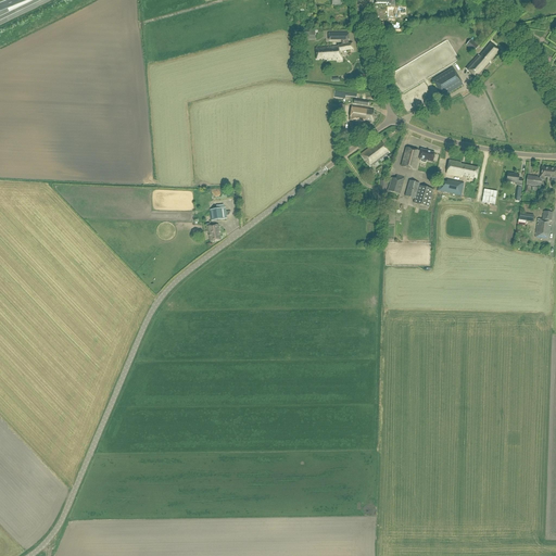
[(373,2),(373,4),(387,5),(387,20),(400,19),(400,16),(406,16),(405,8),(391,9),(391,0),(390,0),(389,0),(373,0),(374,2),(373,2)]
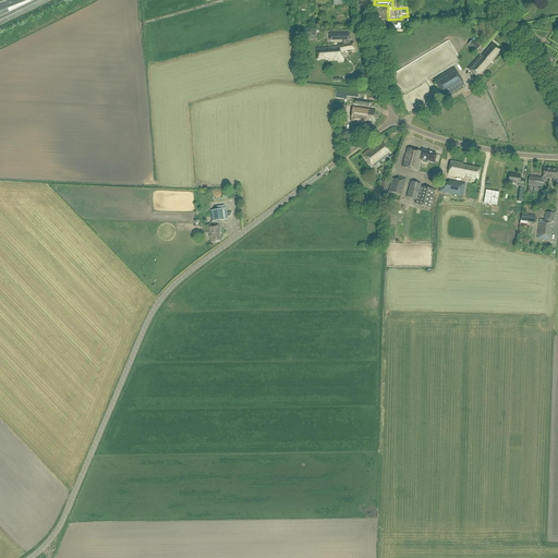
[(351,40),(350,33),(330,34),(330,40),(341,40),(341,41),(342,40),(343,45),(339,46),(339,47),(328,47),(328,48),(317,48),(317,59),(329,59),(329,61),(343,60),(343,56),(342,56),(341,51),(354,49),(353,44),(352,44),(352,43),(349,44),(349,40),(351,40)]
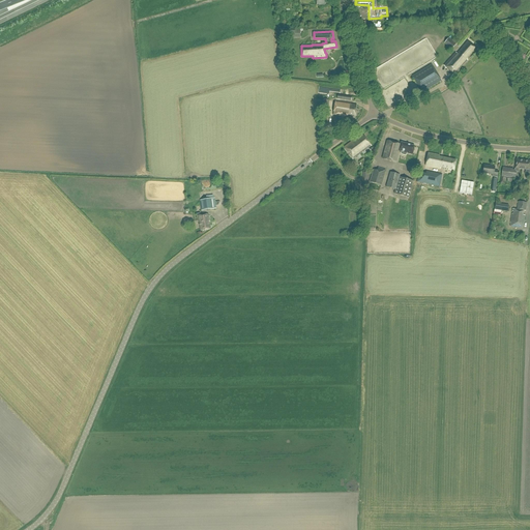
[(457,45),(448,38),(444,43),(451,50),(457,45)]
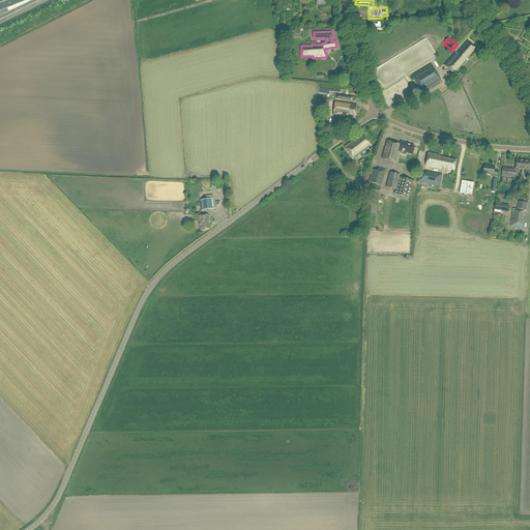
[(475,48),(468,41),(458,54),(455,52),(444,65),(454,75),(467,60),(466,59),(475,48)]
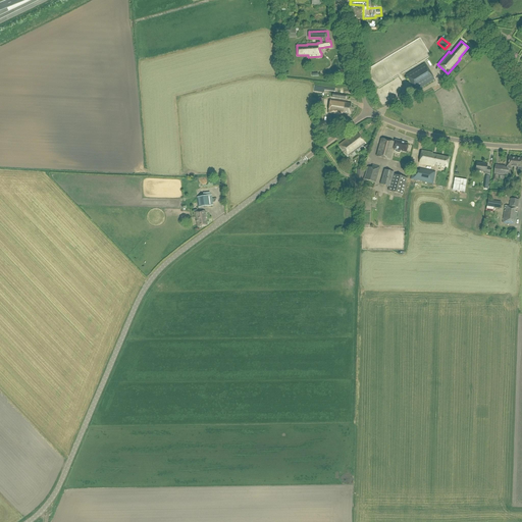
[(434,80),(425,64),(406,75),(416,91),(434,80)]
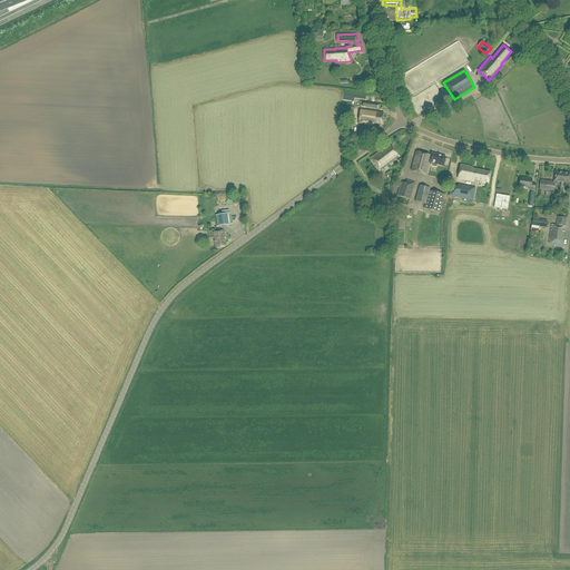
[(376,111),(361,109),(359,124),(372,126),(375,124),(382,125),(383,114),(376,112),(376,111)]
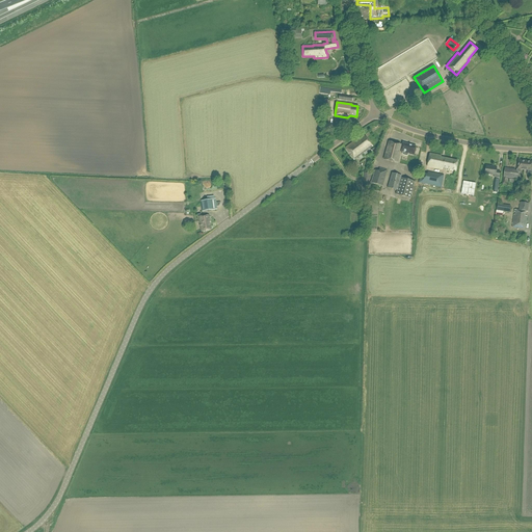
[(372,147),(363,135),(345,149),(354,160),(358,158),(360,160),(363,158),(362,155),(372,147)]
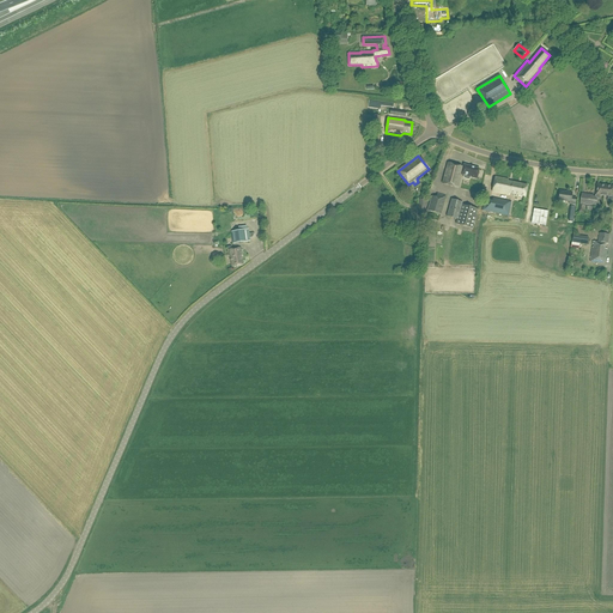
[(461,175),(463,168),(448,163),(443,183),(457,188),(461,175)]
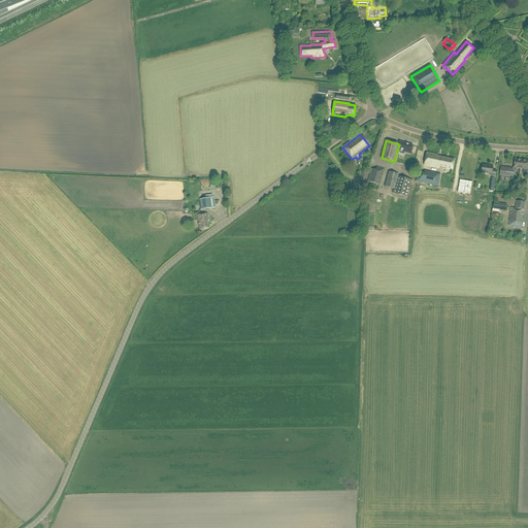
[(399,142),(399,144),(397,151),(399,152),(398,154),(399,155),(403,156),(404,155),(404,153),(410,155),(414,145),(399,142)]
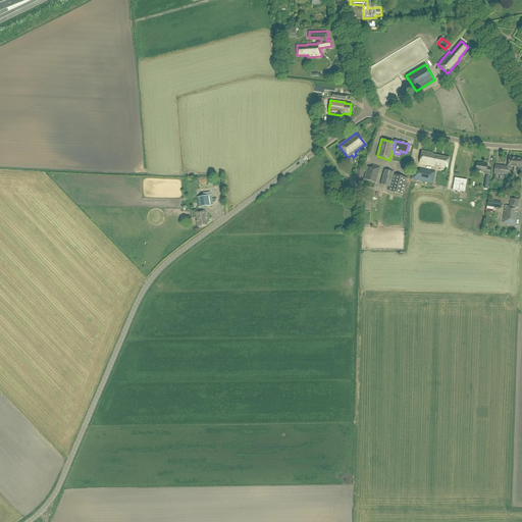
[(432,153),(421,151),(418,163),(433,166),(433,165),(447,167),(449,158),(431,155),(432,153)]
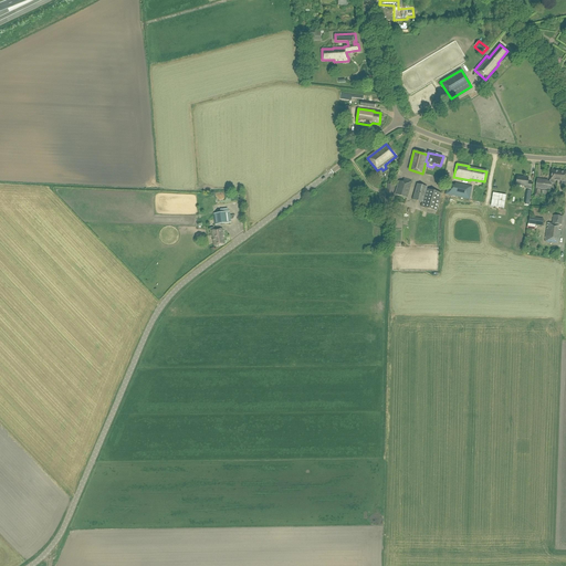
[(565,171),(552,170),(549,181),(552,181),(552,185),(553,185),(554,180),(557,181),(557,185),(562,185),(561,186),(565,187),(565,176),(565,171)]
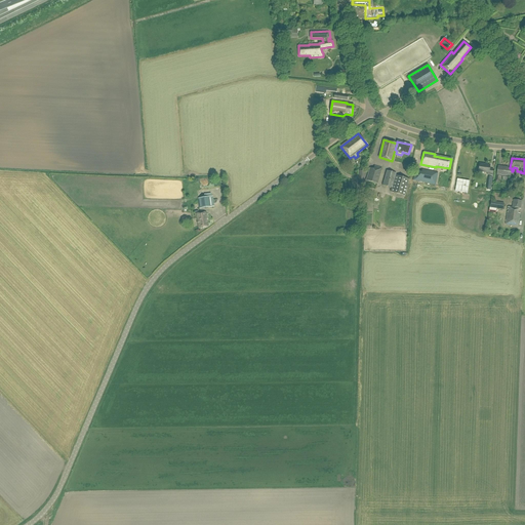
[(458,160),(456,170),(466,171),(465,172),(470,173),(472,163),(458,160)]
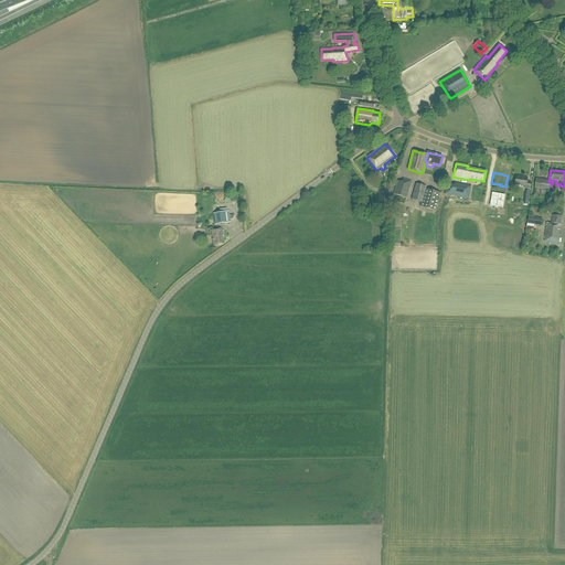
[(528,178),(515,177),(514,185),(524,187),(524,188),(531,189),(531,183),(526,182),(528,178)]
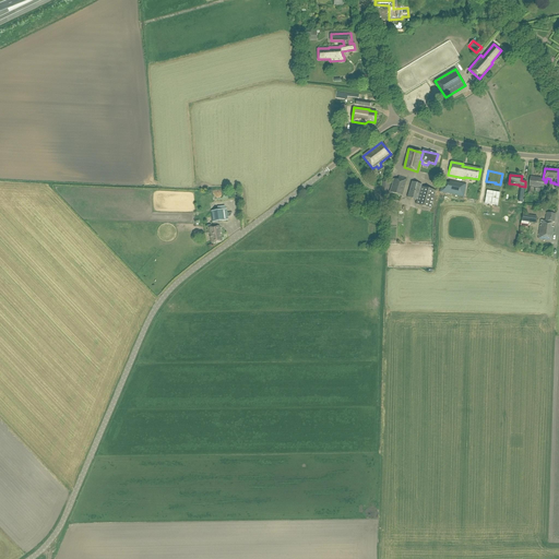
[(406,179),(399,177),(397,180),(394,179),(390,192),(402,195),(406,179)]
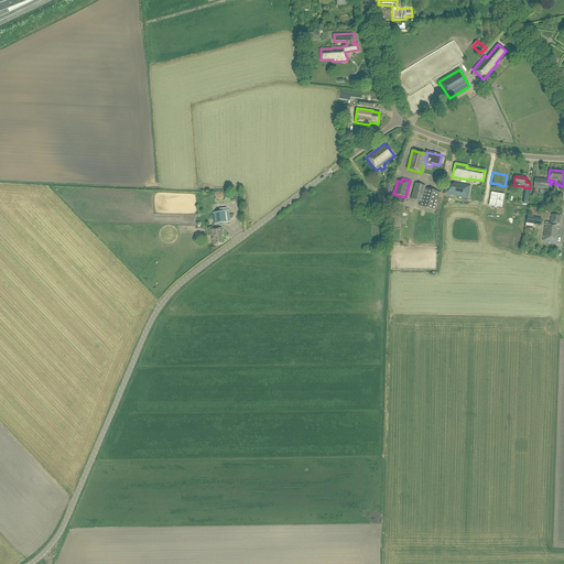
[(550,181),(548,181),(545,181),(545,180),(534,179),(533,188),(549,191),(549,188),(550,184),(550,181)]
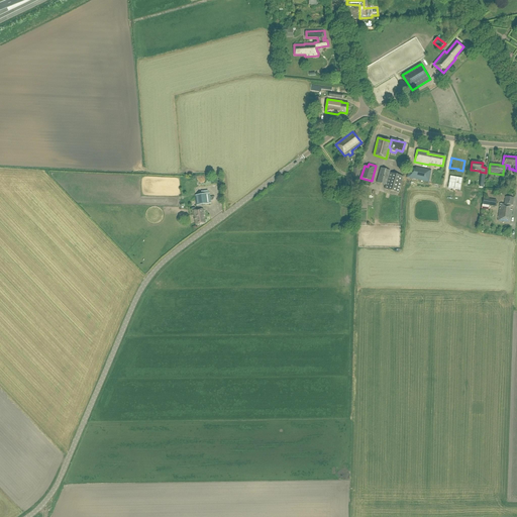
[(431,171),(415,167),(414,170),(409,169),(407,178),(429,182),(431,171)]
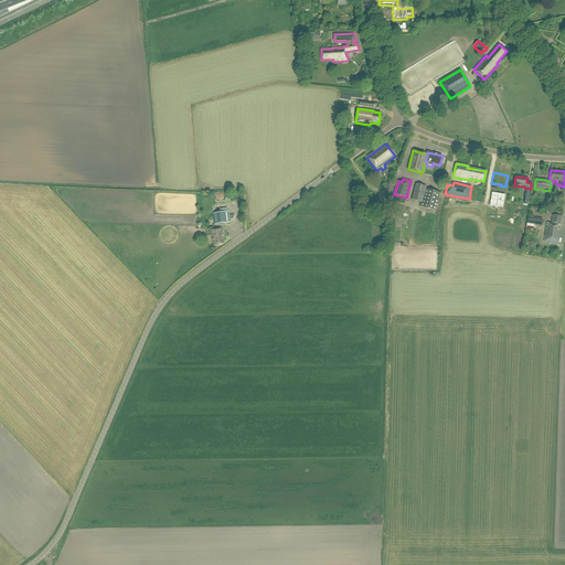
[(426,187),(416,184),(412,200),(422,202),(420,206),(435,211),(440,193),(426,189),(426,187)]
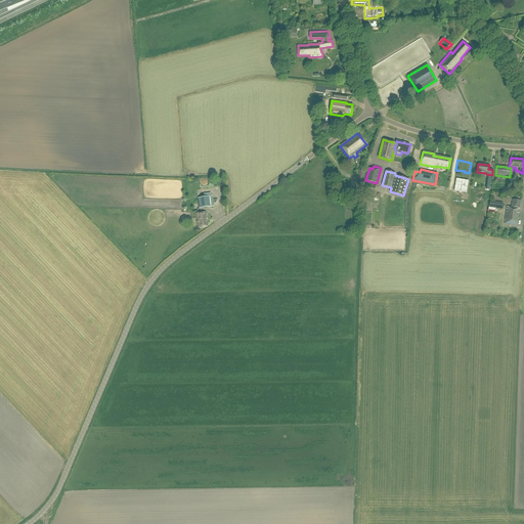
[(455,179),(454,191),(467,192),(468,180),(455,179)]
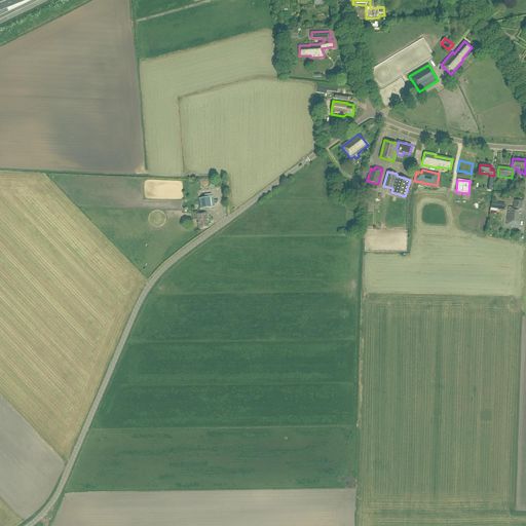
[(419,186),(416,197),(429,199),(431,188),(419,186)]
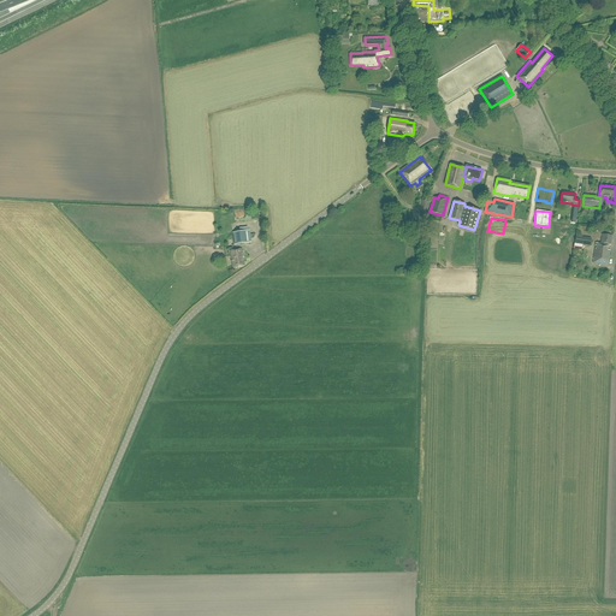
[(252,243),(249,231),(232,234),(234,246),(252,243)]
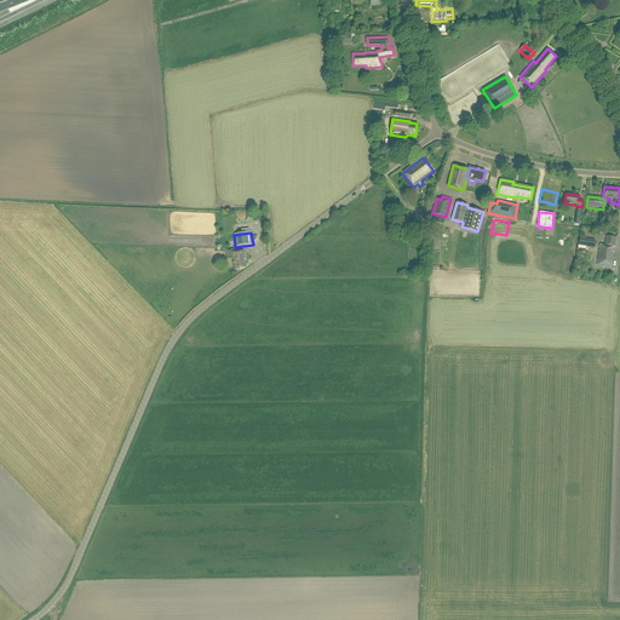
[(616,237),(606,236),(604,246),(600,245),(597,265),(612,267),(614,252),(612,252),(612,247),(614,247),(616,237)]
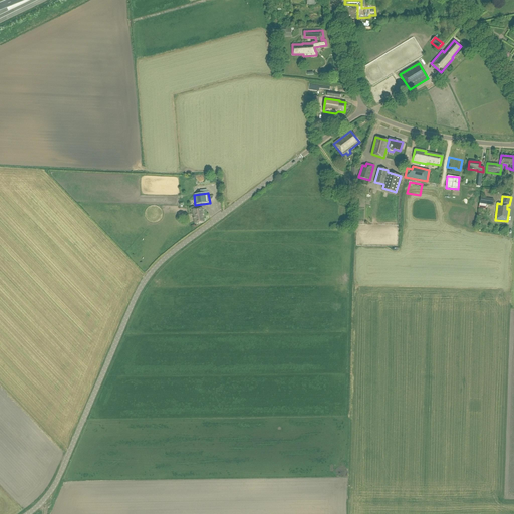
[(489,201),(481,199),(479,208),(487,210),(489,201)]
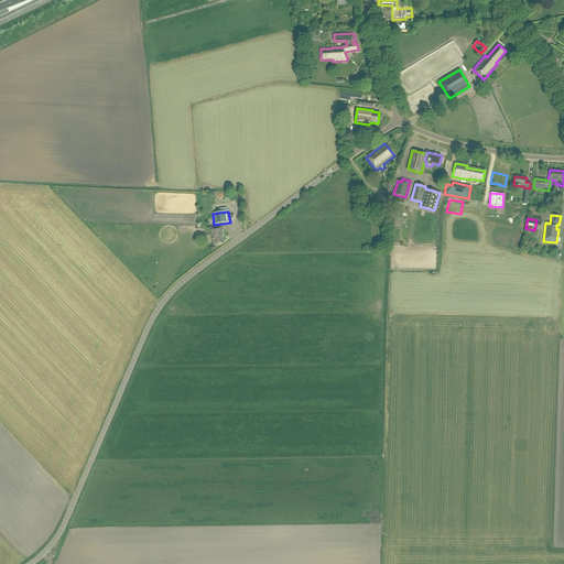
[(223,236),(220,228),(210,230),(213,246),(223,245),(221,236),(223,236)]
